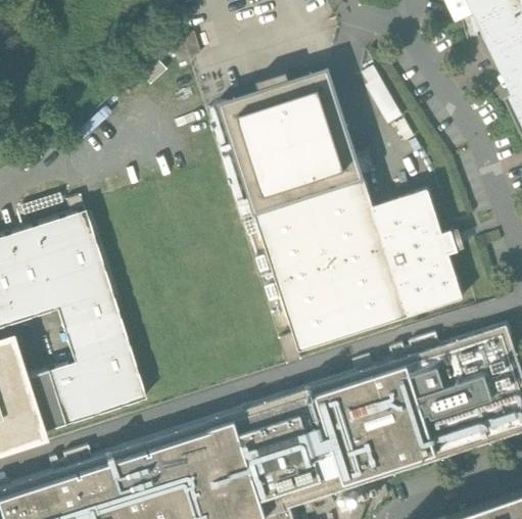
[(521,0),(452,0),(451,2),(448,6),(448,11),(449,15),(453,18),(457,20),(461,21),(466,44),(478,41),(476,32),(483,29),(499,60),(514,94),(507,97),(521,128),(521,0)]
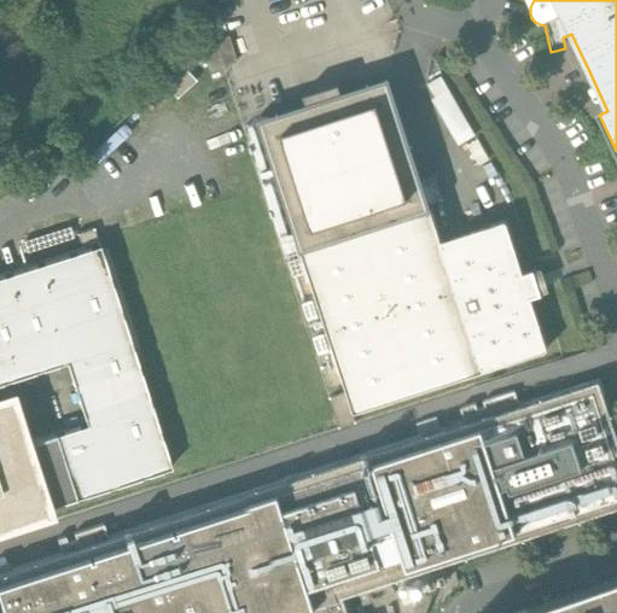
[(236,66),(227,41),(213,46),(221,71),(236,66)]
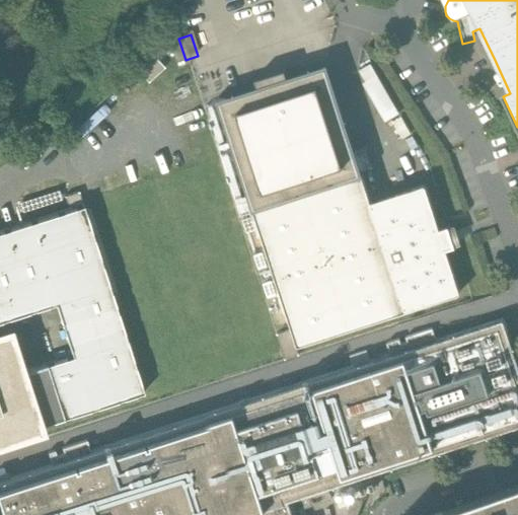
[(178,39),(167,42),(174,64),(186,60),(178,39)]
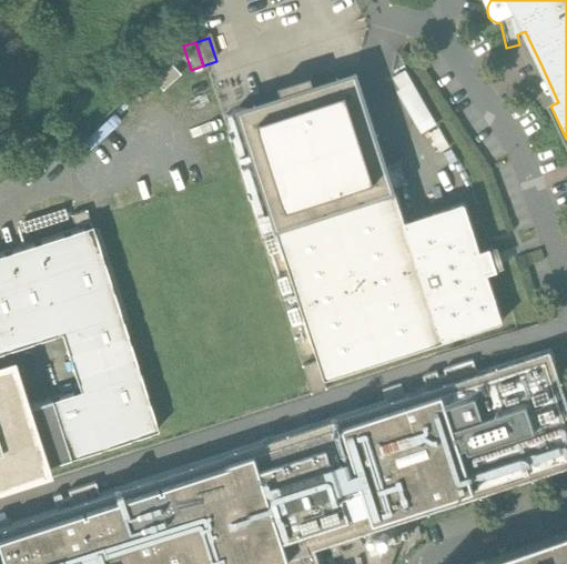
[(407,71),(391,80),(419,134),(435,127),(407,71)]
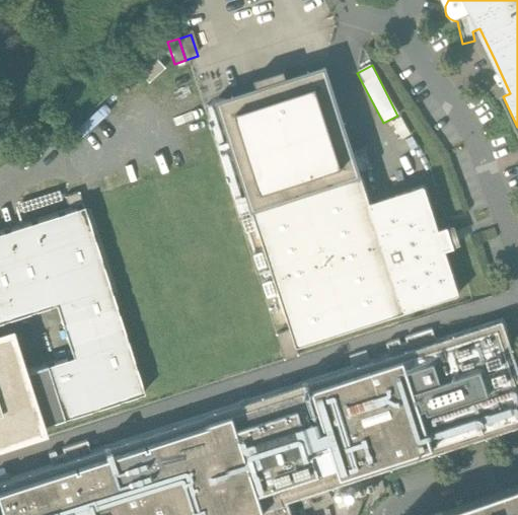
[(370,206),(361,179),(362,178),(361,174),(371,170),(364,150),(354,153),(325,67),(286,80),(283,73),(254,82),(256,89),(216,102),(251,214),(252,214),(296,350),(459,297),(445,252),(454,249),(447,229),(439,232),(425,188),(370,206)]
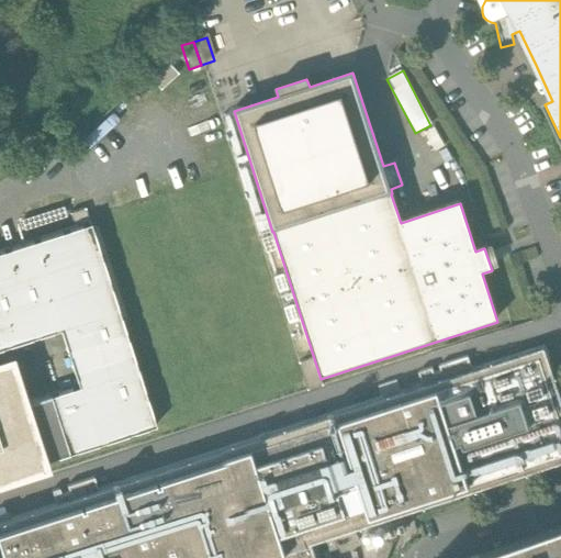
[(89,226),(0,255),(0,352),(58,333),(77,389),(21,408),(7,365),(0,367),(0,482),(41,469),(40,466),(154,430),(89,226)]
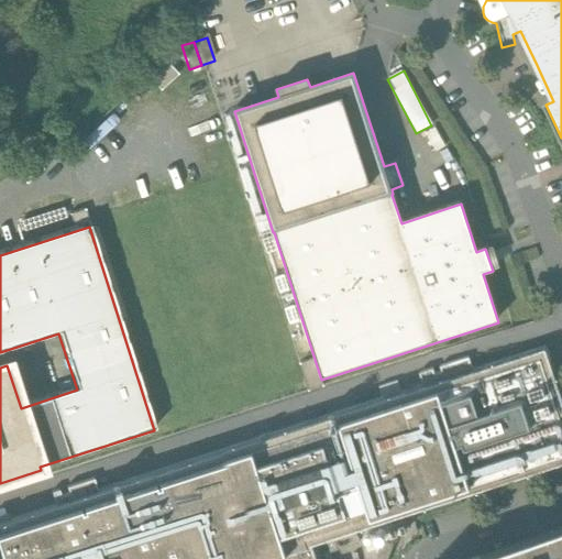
[(422,390),(97,495),(92,482),(66,491),(67,496),(57,500),(55,494),(51,495),(55,508),(0,526),(0,558),(316,558),(312,546),(561,464),(561,401),(546,351),(544,350),(472,374),(469,361),(439,370),(441,375),(434,377),(432,372),(419,376),(422,390)]
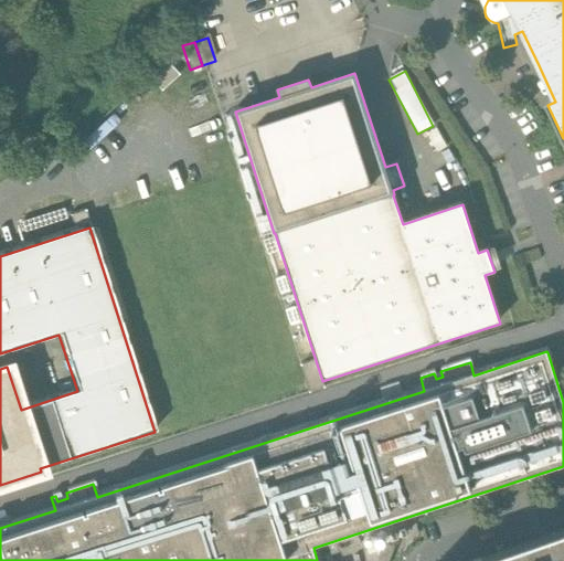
[(563,560),(563,529),(475,560),(563,560)]
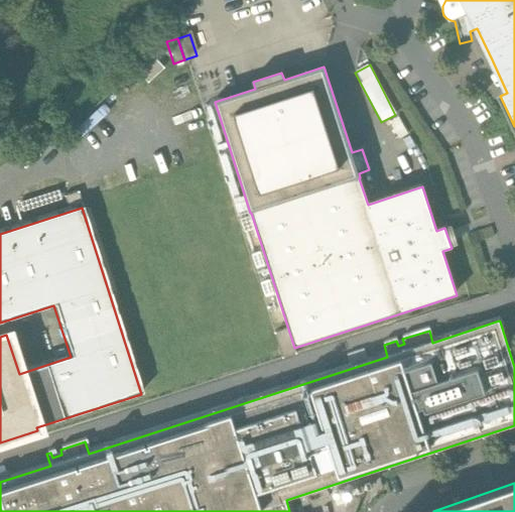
[(363,484),(341,491),(344,502),(367,494),(363,484)]
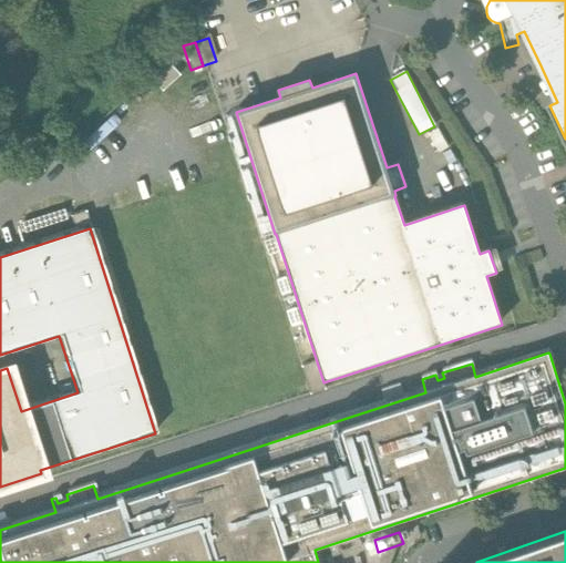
[(358,541),(337,548),(339,556),(361,550),(358,541)]
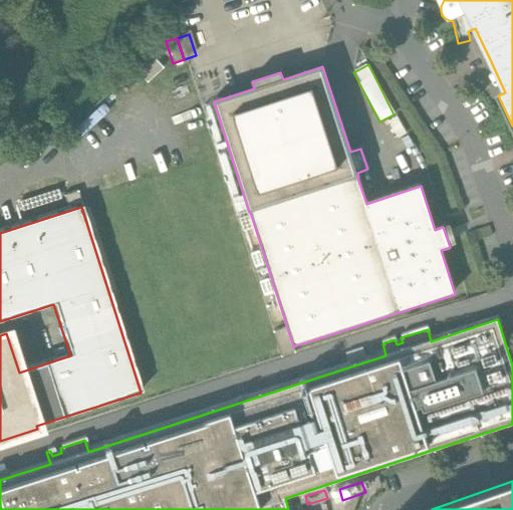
[(304,496),(289,501),(292,509),(307,504),(305,496),(304,496)]
